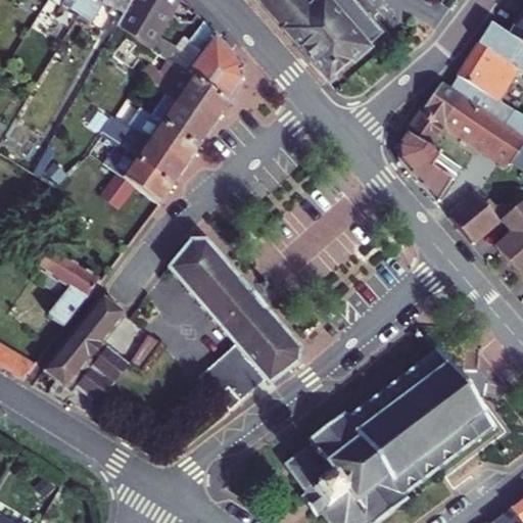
[(76,0),(75,2),(72,8),(93,20),(104,0),(124,13),(131,0),(76,0)]
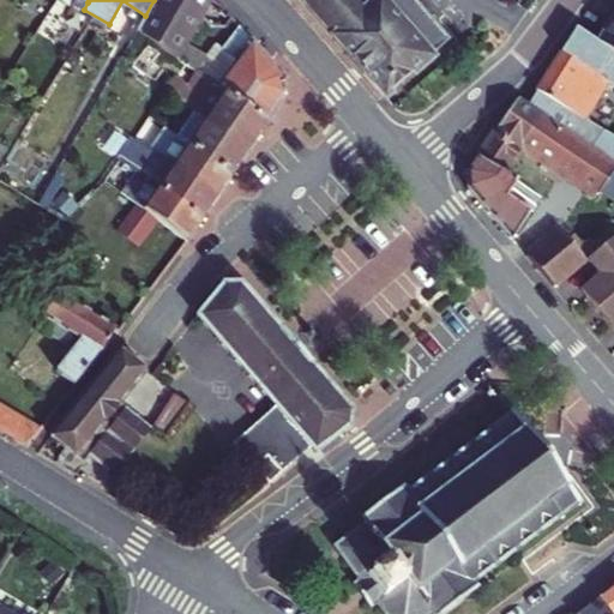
[(138,26),(179,55),(187,40),(204,13),(210,0),(154,0),(145,16),(138,26)]
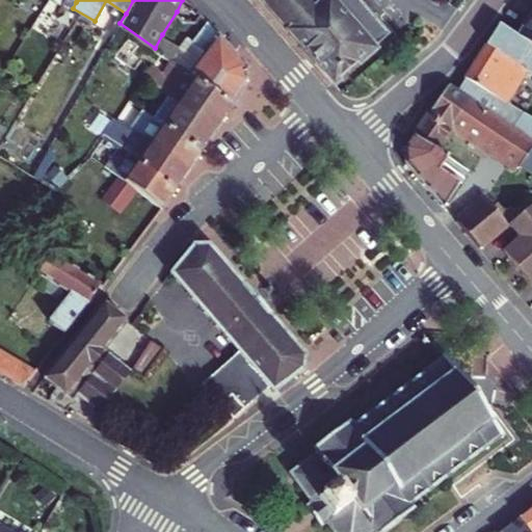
[(268,0),(294,29),(328,0),(268,0)]
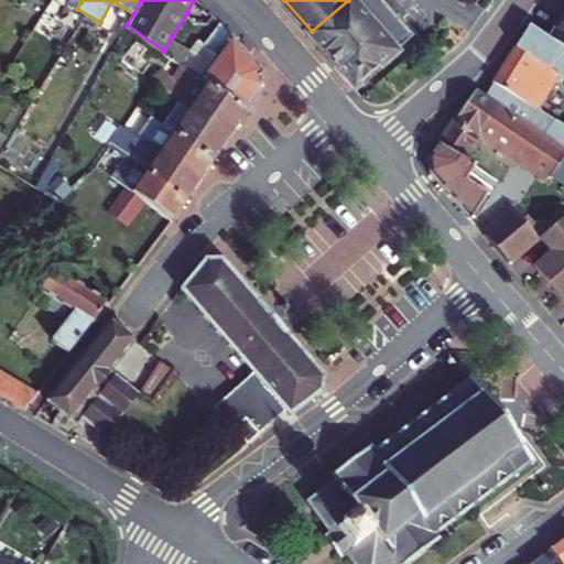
[(383,0),(348,0),(312,31),(357,84),(413,33),(383,0)]
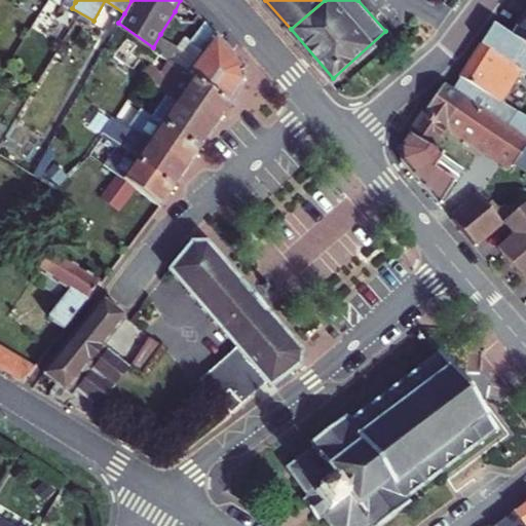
[(525,13),(512,34),(514,35),(525,43),(525,13)]
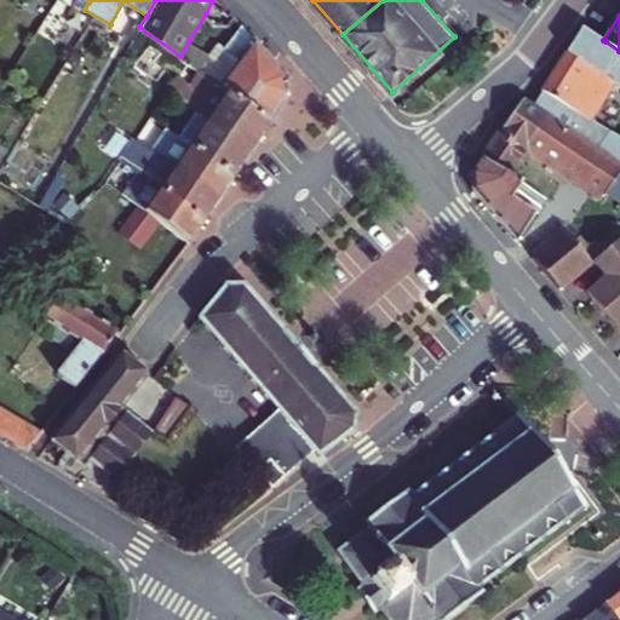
[(220,86),(270,122),(290,96),(290,74),(244,23),(225,49),(240,59),(220,86)]
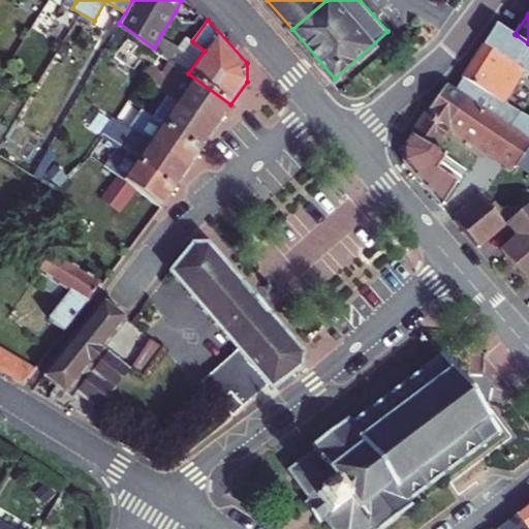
[(515,34),(499,23),(489,39),(506,52),(515,39),(517,35),(515,34)]
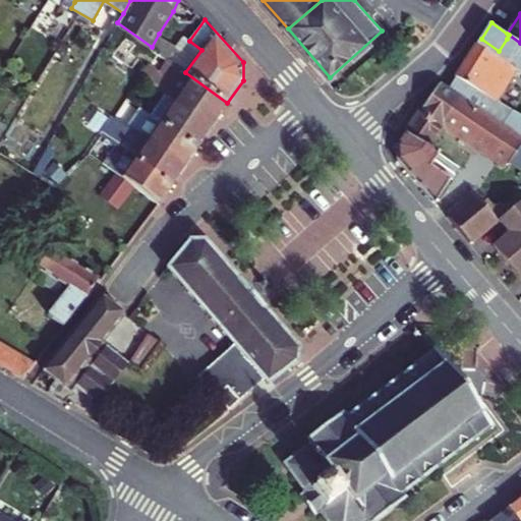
[(175,45),(159,34),(152,47),(153,48),(157,52),(167,58),(175,45)]
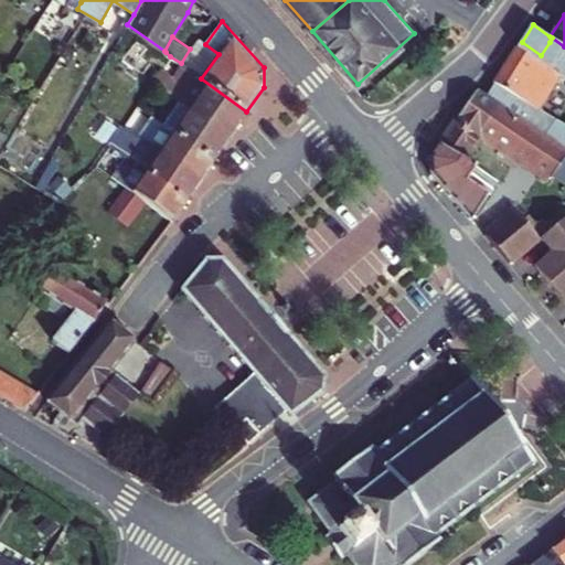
[(564,46),(552,38),(550,42),(564,53),(564,52),(564,46)]
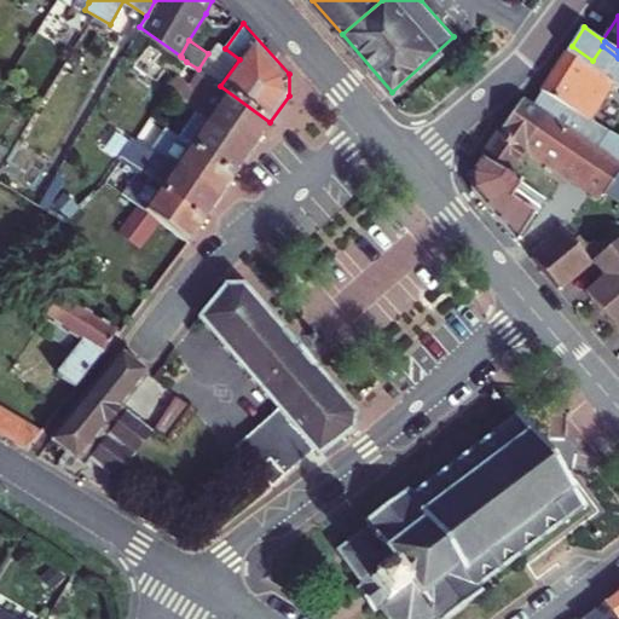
[(239,59),(225,48),(219,44),(208,53),(198,69),(201,70),(220,86),(239,59)]
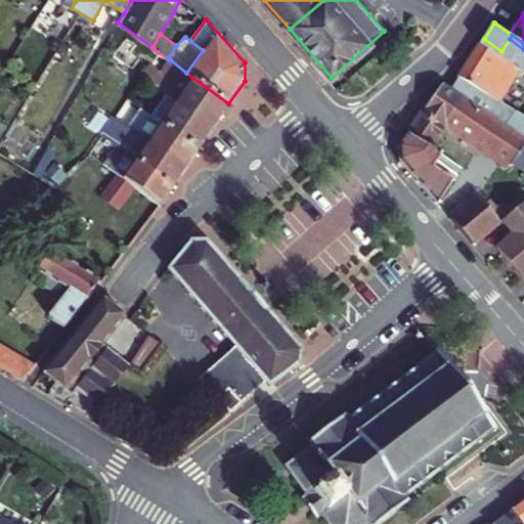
[(484,39),(450,90),(523,139),(523,115),(501,101),(522,72),(523,73),(523,48),(523,49),(510,39),(501,51),(484,39)]
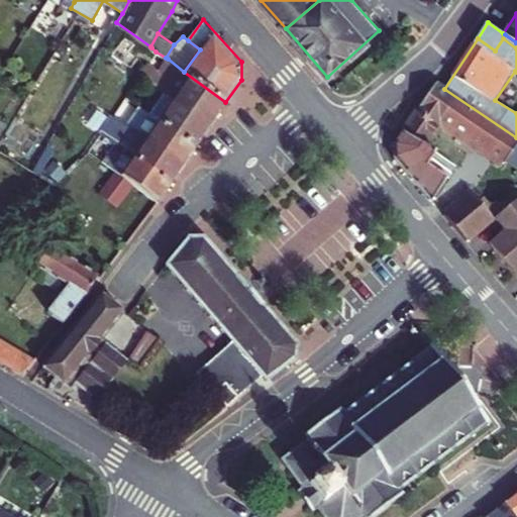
[(142,73),(166,90),(210,123),(225,102),(184,72),(168,59),(160,70),(149,63),(142,73)]
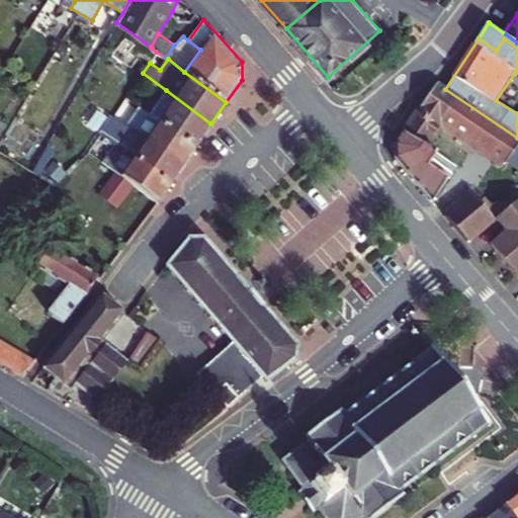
[(517,138),(445,89),(438,84),(397,137),(398,158),(433,198),(456,166),(427,142),(443,119),(506,164),(507,163),(517,170),(517,138)]
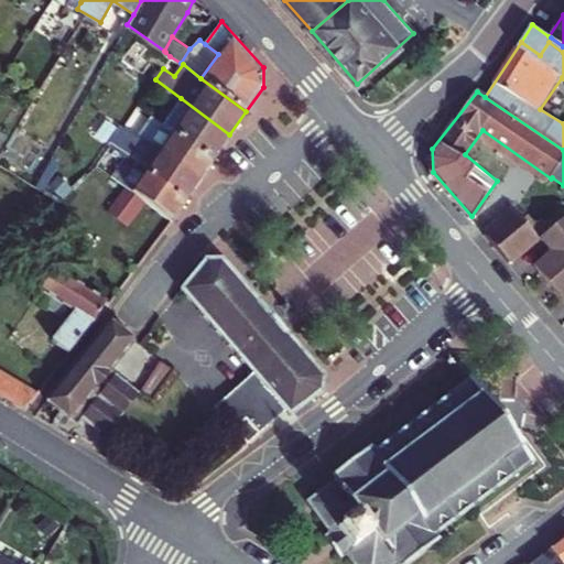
[(229,134),(181,98),(164,122),(212,160),(229,134)]
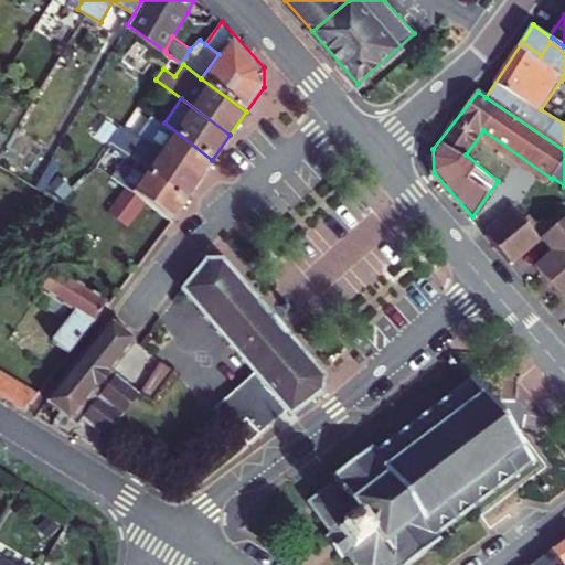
[(149,142),(198,180),(212,160),(164,123),(149,142)]
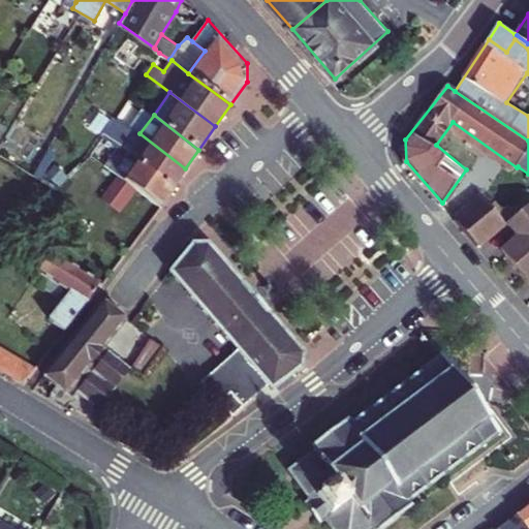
[(105,134),(119,145),(173,186),(185,168),(139,133),(118,116),(105,134)]
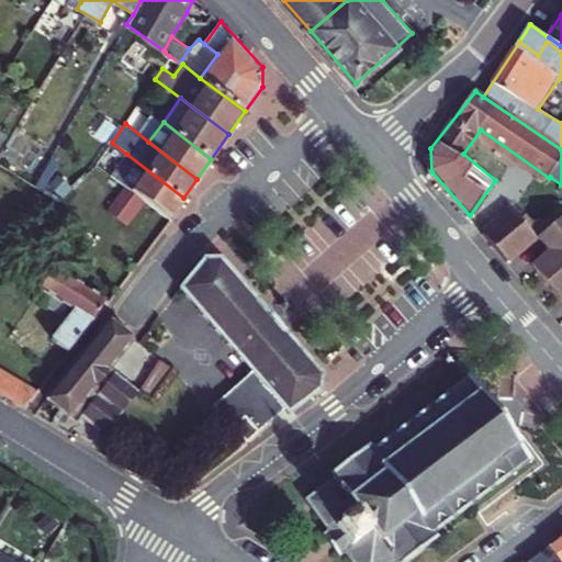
[(126,184),(143,197),(169,216),(183,198),(126,154),(119,165),(126,170),(120,180),(126,184)]
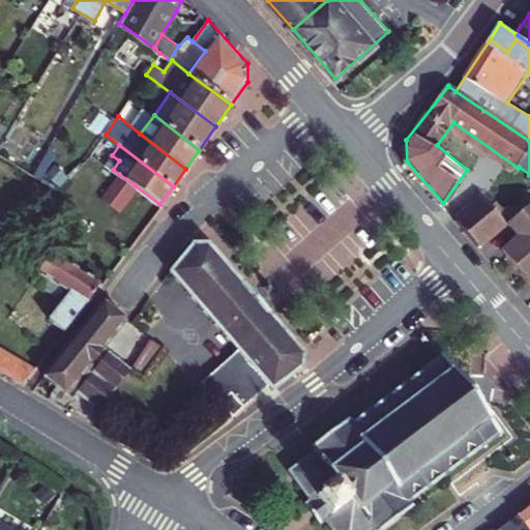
[(135,185),(119,174),(102,198),(117,208),(135,185)]
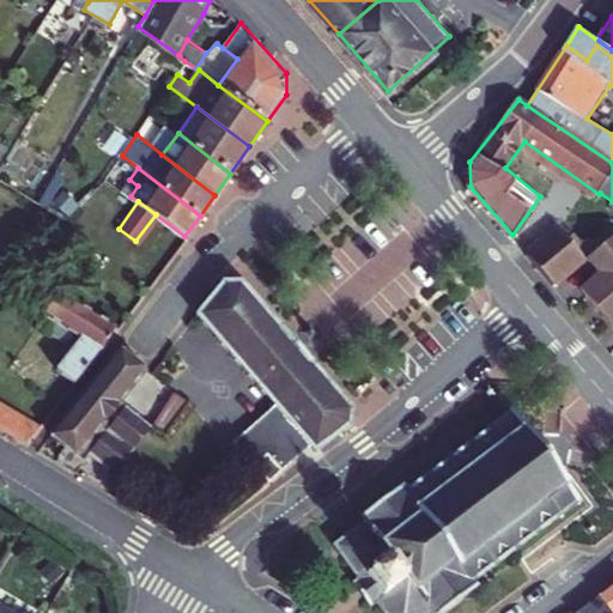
[(527,252),(554,283),(587,258),(559,225),(527,252)]
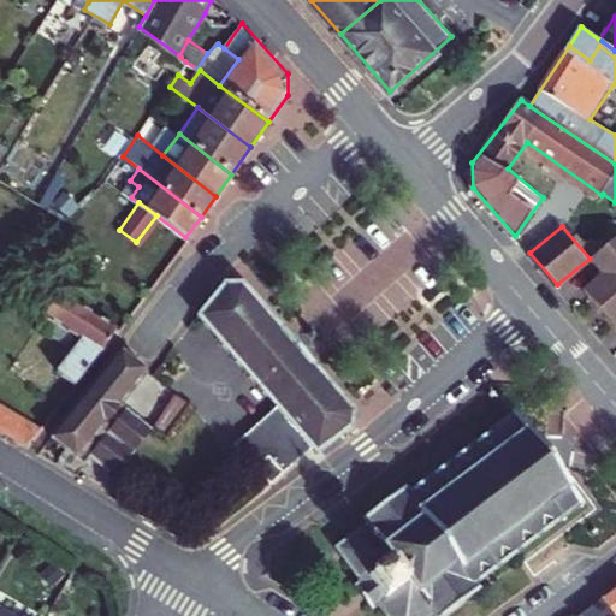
[(615,237),(590,259),(602,272),(582,289),(615,326),(615,237)]
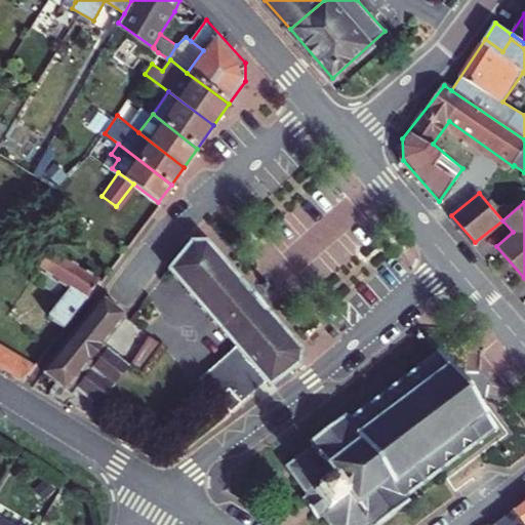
[(191,239),(169,265),(237,342),(201,375),(230,408),(267,377),(270,381),(300,359),(300,344),(209,237),(191,239)]
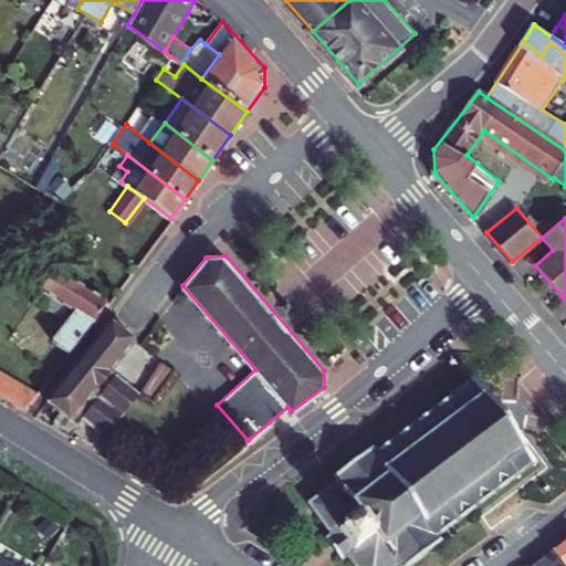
[(54,334),(67,348),(92,320),(94,320),(109,299),(55,264),(37,296),(69,317),(54,334)]
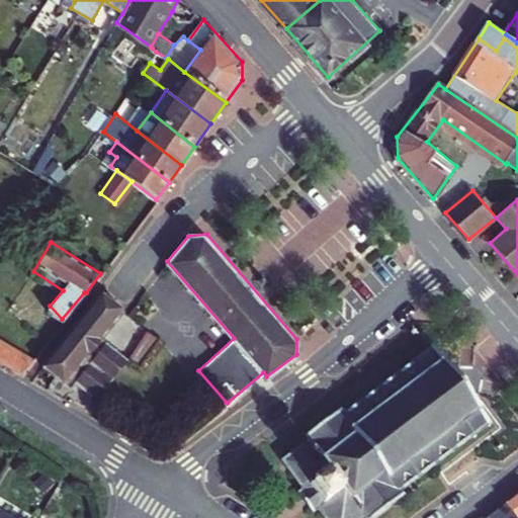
[(95,397),(128,356),(101,335),(122,308),(102,290),(45,362),(65,378),(68,374),(74,379),(95,397)]
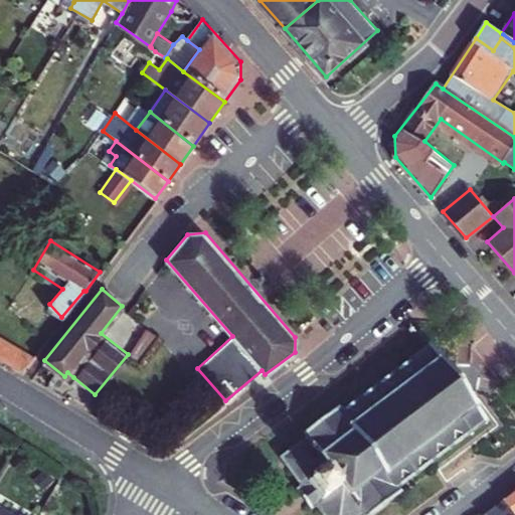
[(145,327),(128,354),(140,362),(157,335),(145,327)]
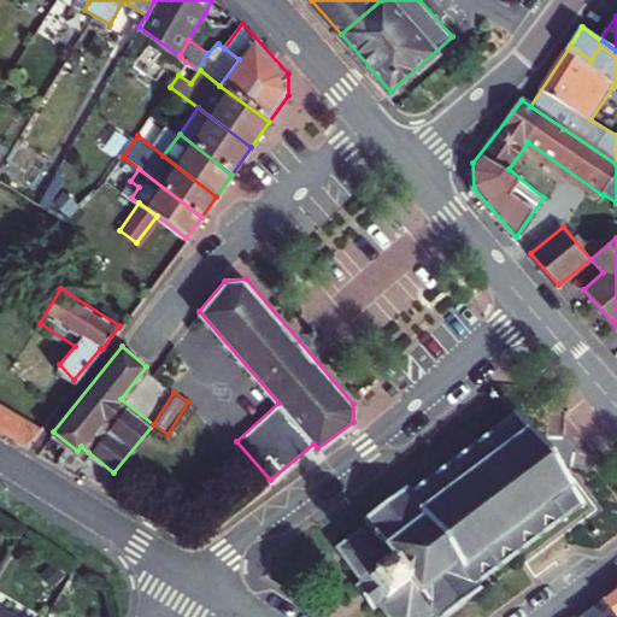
[(0,424),(27,441),(40,424),(0,400),(0,424)]
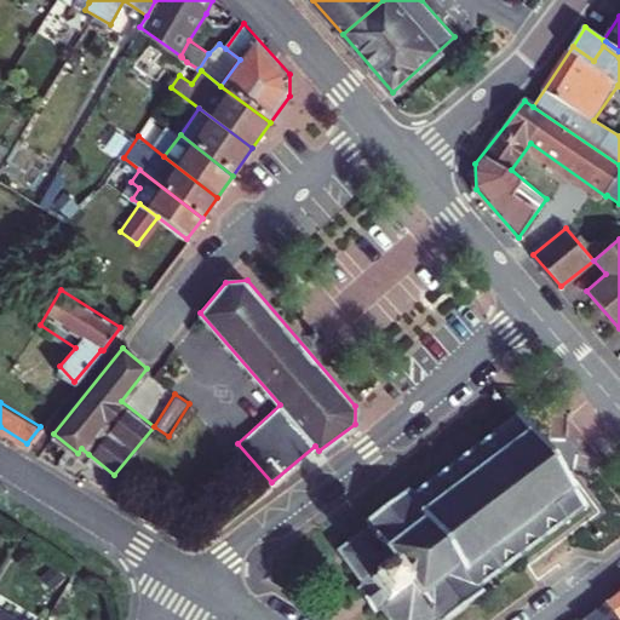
[(369,523),(336,547),(361,581),(352,587),(368,609),(377,603),(388,619),(424,619),(434,614),(438,619),(443,619),(445,619),(443,616),(476,593),(477,596),(482,592),(477,584),(561,522),(563,526),(568,522),(567,520),(584,505),(517,413),(499,426),(497,423),(492,426),(494,431),(409,492),(406,486),(401,492),(371,515),(368,512),(363,516),(369,523)]
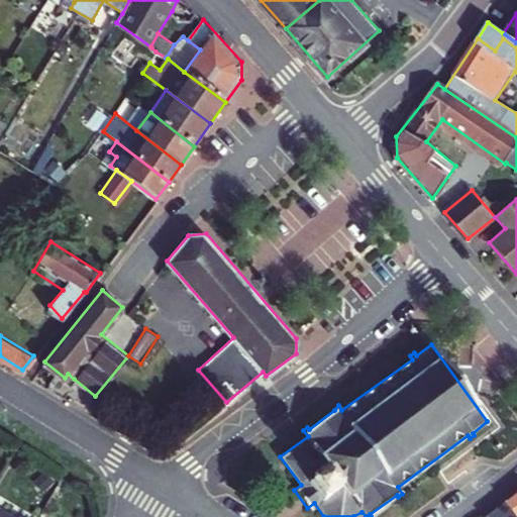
[(70,383),(74,379),(68,374),(65,378),(70,383)]
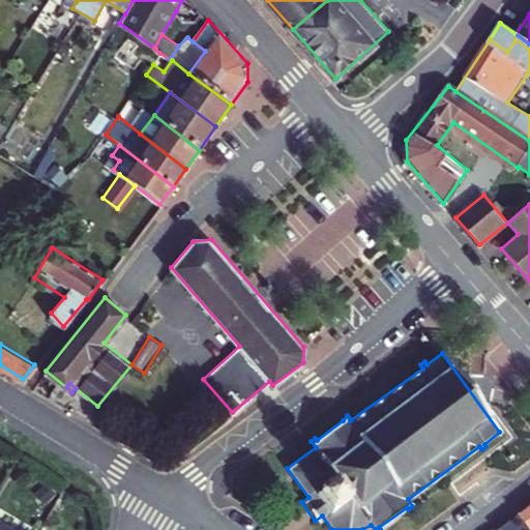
[(529,529),(529,501),(502,522),(501,523),(504,527),(506,529),(529,529)]
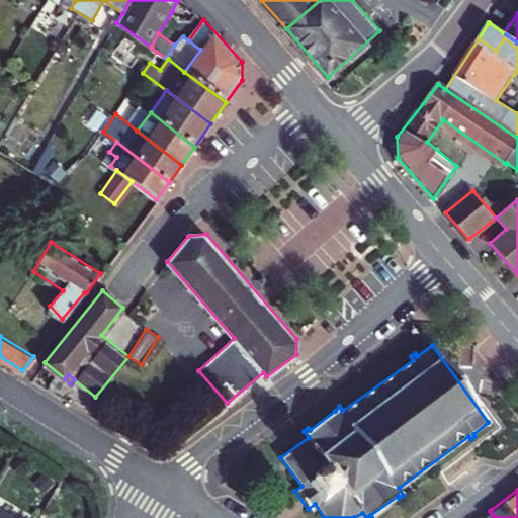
[(18,517),(0,507),(0,517),(27,517),(21,514),(18,517)]
